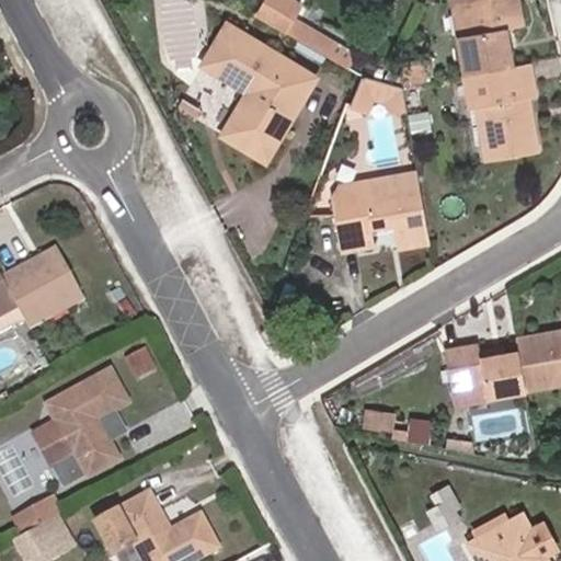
[(301,0),(261,0),(254,13),(307,42),(312,33),(290,21),(301,0)]
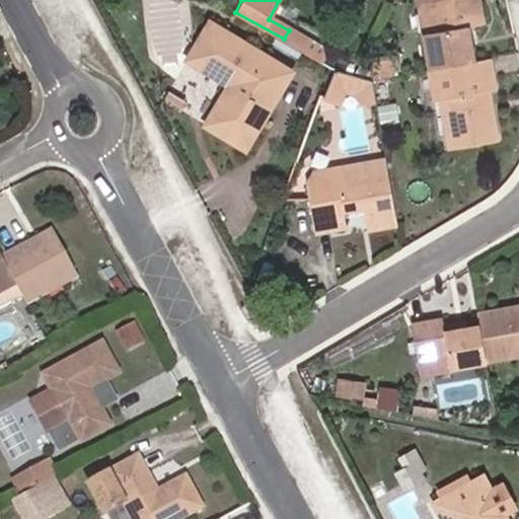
[(420,0),(419,3),(432,69),(457,63),(473,60),(467,26),(482,22),(476,0),(420,0)]
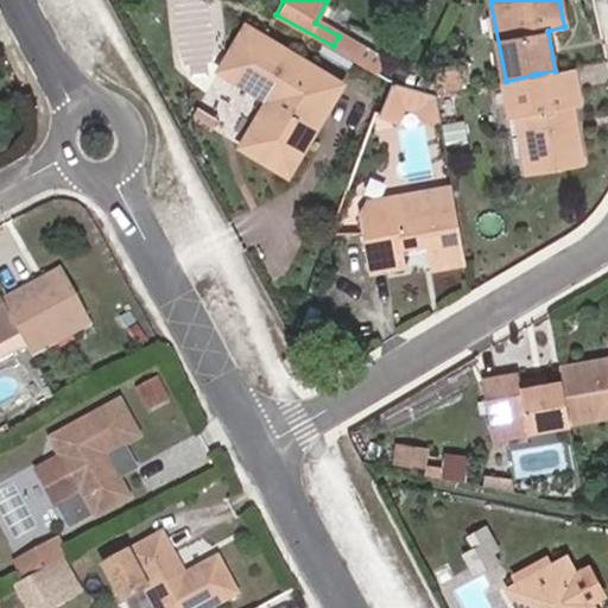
[(335,81),(239,27),(214,70),(265,100),(242,146),(291,169),(335,81)]
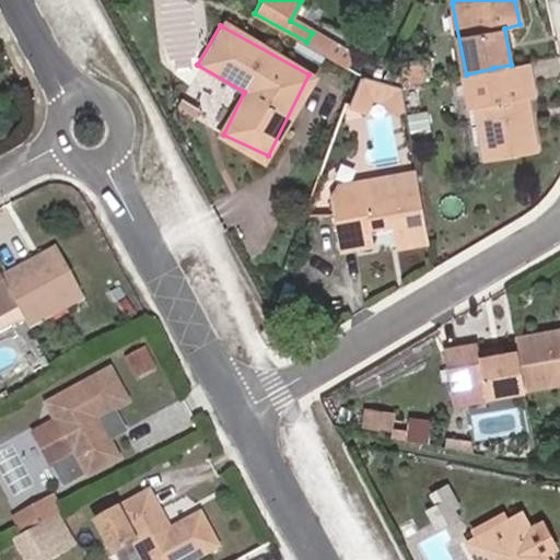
[(352,54),(312,33),(306,42),(347,63),(352,54)]
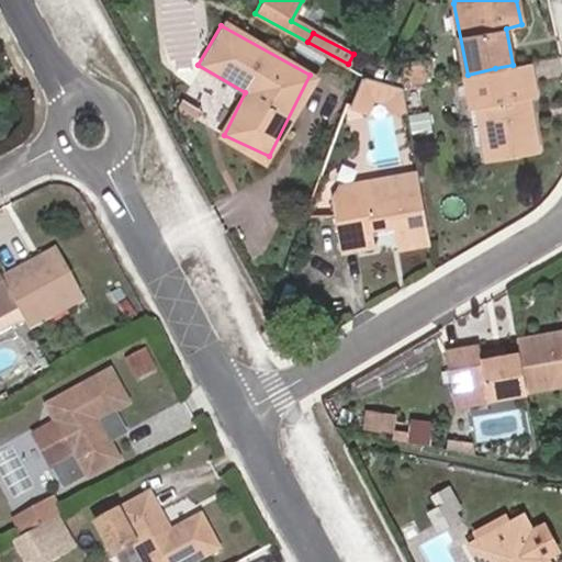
[(534,94),(527,62),(513,65),(495,68),(501,99),(478,104),(487,157),(537,147),(531,117),(526,120),(521,98),(534,94)]
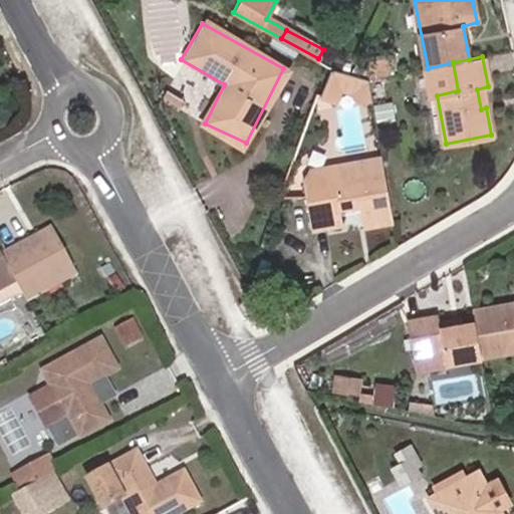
[(325,67),(315,94),(329,100),(334,86),(349,92),(351,98),(358,104),(369,101),(365,82),(347,76),(325,67)]
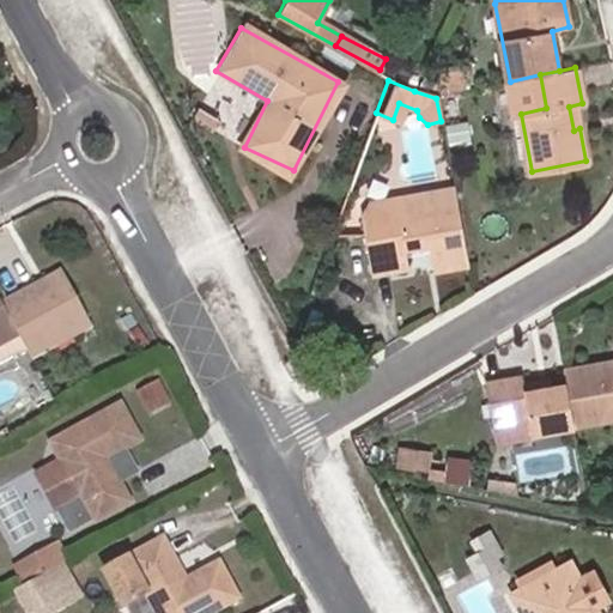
[(434,267),(468,261),(454,188),(395,199),(372,202),(363,216),(364,230),(371,271),(408,263),(405,247),(429,242),(434,267)]
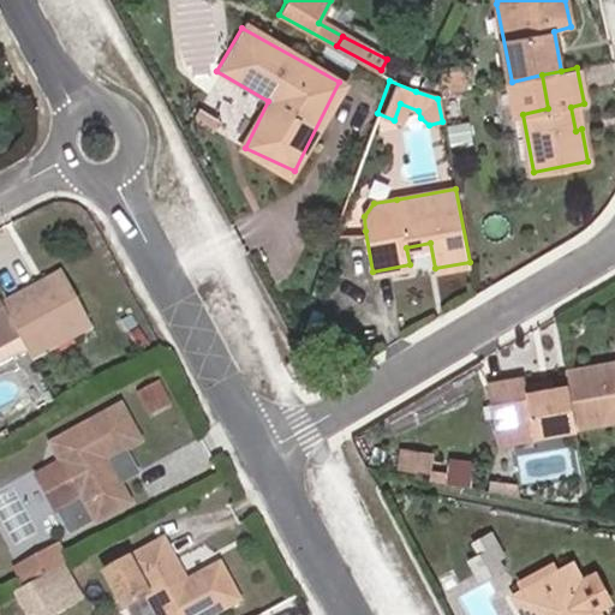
[(21,344),(35,369),(55,358),(51,352),(70,341),(75,348),(94,338),(65,284),(6,317),(21,344)]
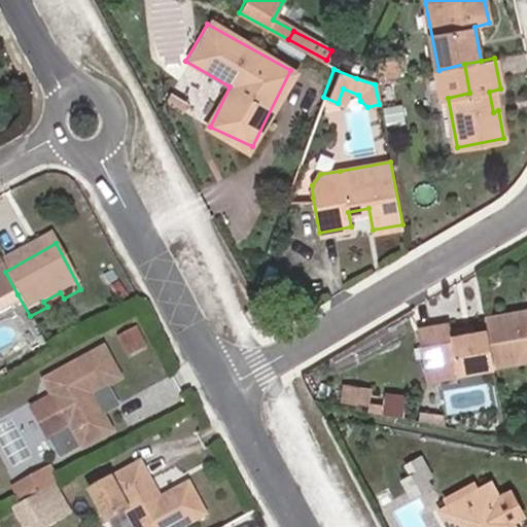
[(18,294),(5,272),(0,262),(0,304),(0,305),(18,294)]
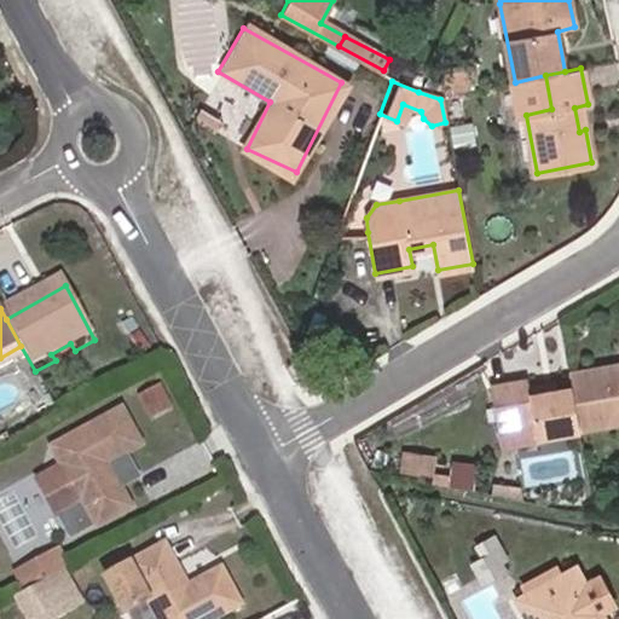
[(618,424),(618,360),(567,371),(571,388),(579,428),(580,432),(618,424)]
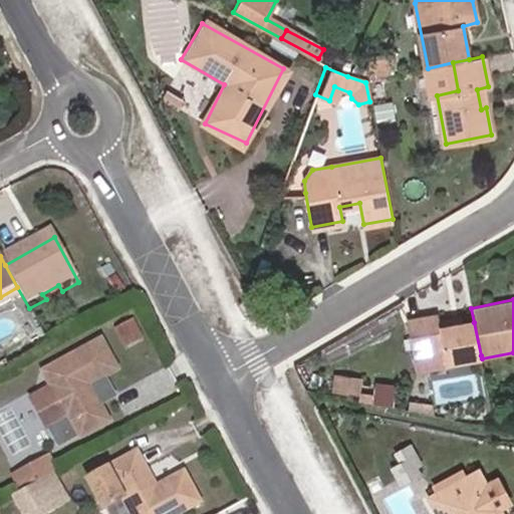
[(481,355),(474,322),(439,328),(437,316),(408,321),(413,350),(442,345),(445,360),(481,355)]
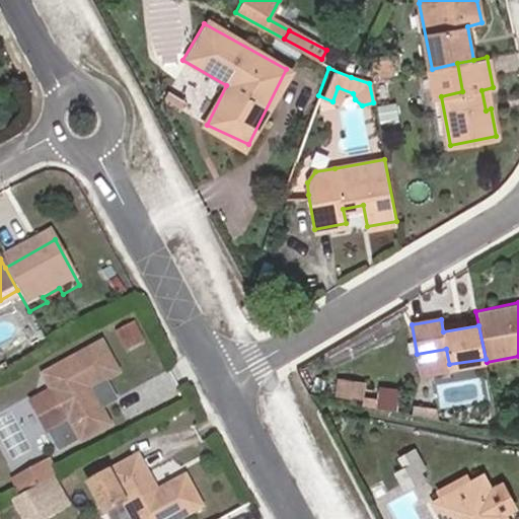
[(446,349),(417,354),(420,369),(449,364),(446,349)]
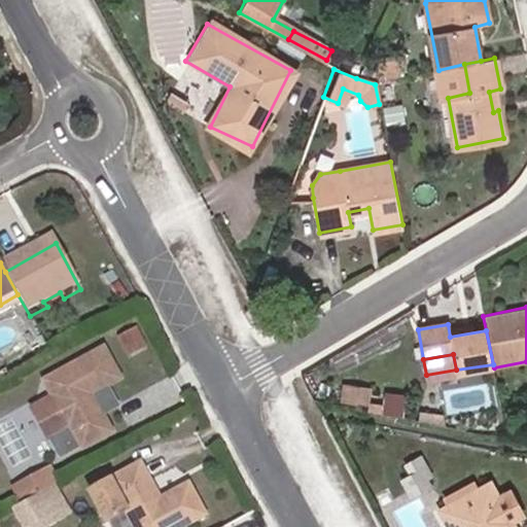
[(117,381),(104,358),(44,385),(50,397),(78,448),(80,450),(107,435),(86,397),(117,381)]
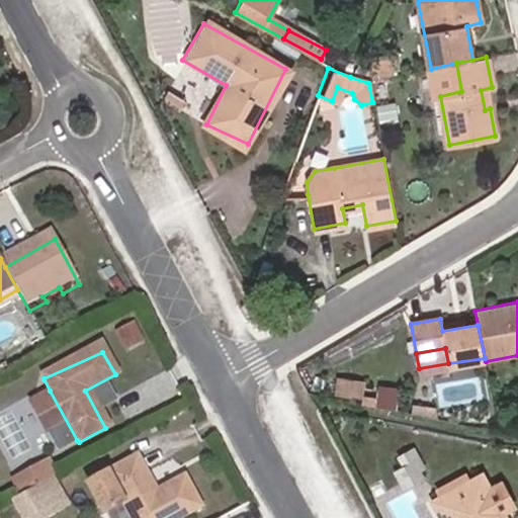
[(439,382),(443,404),(488,395),(484,373),(439,382)]
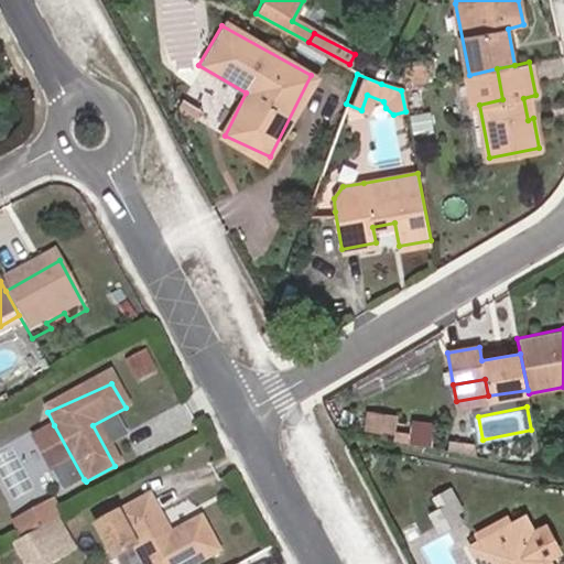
[(84,479),(54,425),(35,436),(63,490),(84,479)]
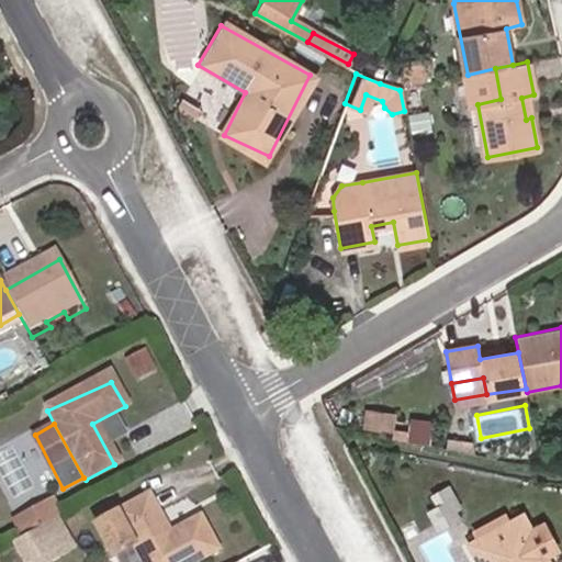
[(430,494),(445,525),(470,514),(454,483),(430,494)]
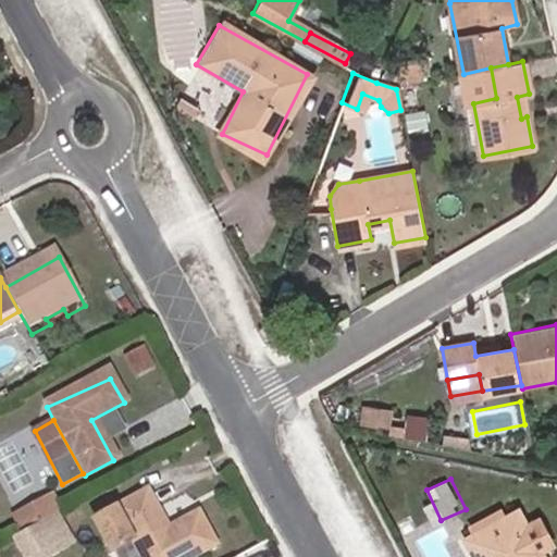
[(22,534),(62,512),(52,494),(11,514),(22,534)]
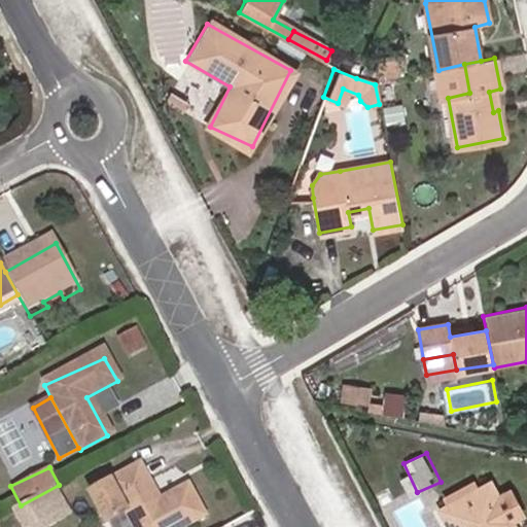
[(159,503),(138,468),(91,495),(104,520),(123,510),(132,526),(180,526),(202,516),(186,489),(159,503)]
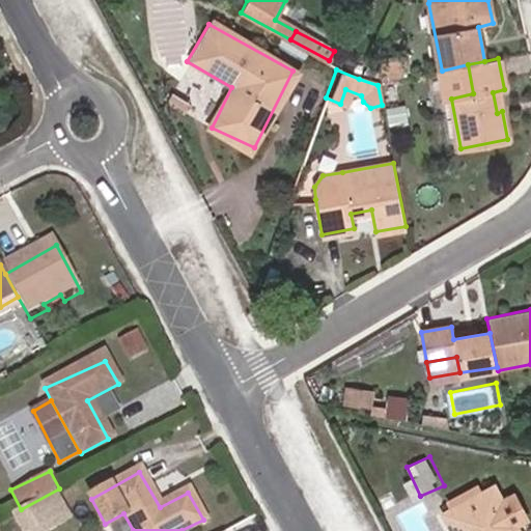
[(21,509),(12,513),(22,530),(56,530),(78,518),(62,487),(59,488),(21,509)]
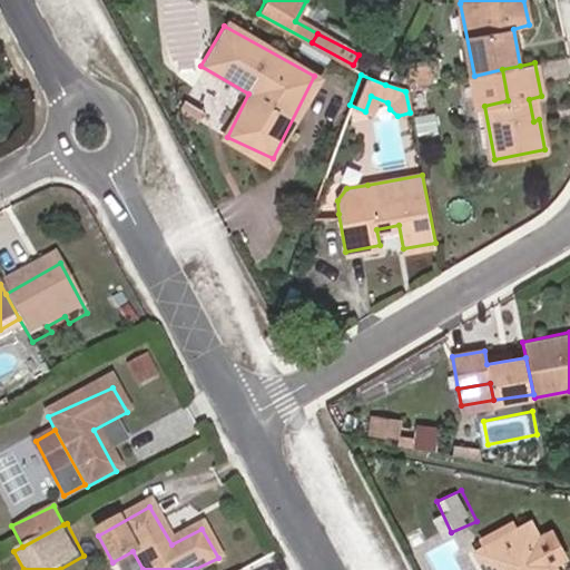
[(536,544),(528,527),(471,556),(479,569),(550,569),(549,567),(564,559),(551,534),(536,544)]
